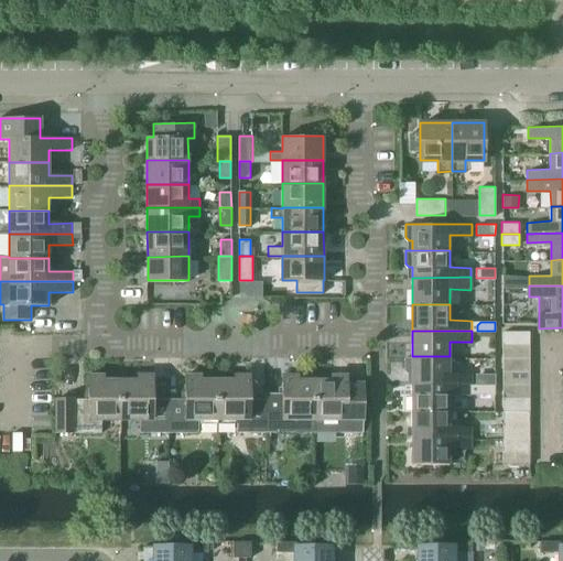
[(530,344),(530,331),(504,331),(504,344),(530,344)]
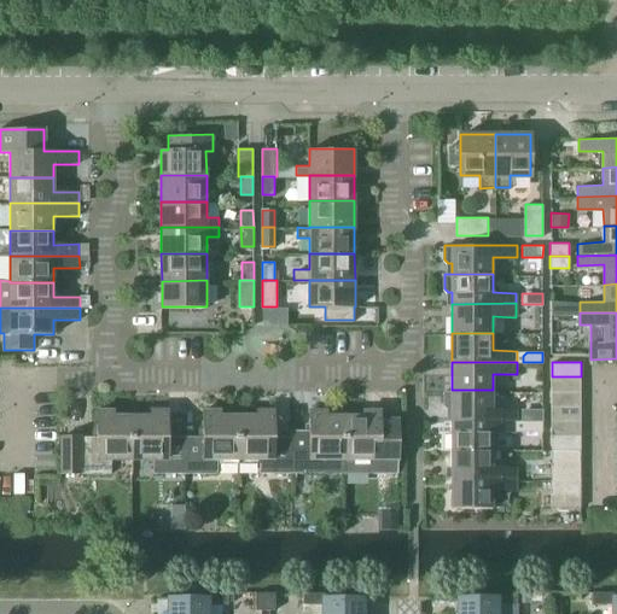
[(552,390),(581,390),(581,376),(552,376),(552,390)]
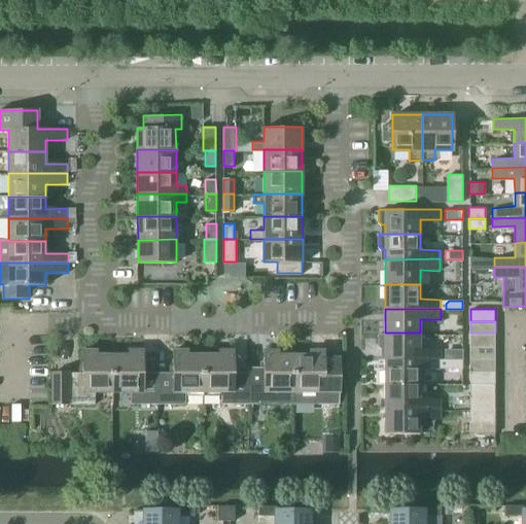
[(385,334),(378,334),(378,346),(380,348),(381,349),(385,349),(385,358),(440,358),(440,349),(420,348),(420,333),(385,333),(385,334)]
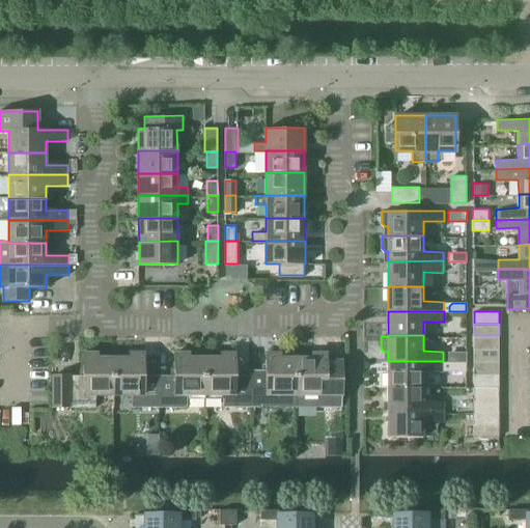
[(474,348),(499,348),(499,335),(474,335),(474,348)]
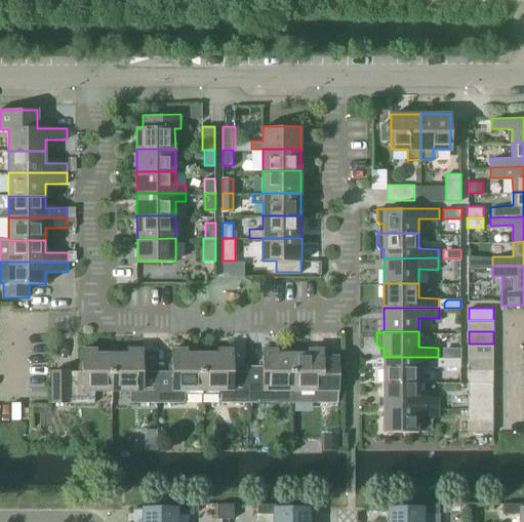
[(469,357),(493,356),(493,344),(469,344),(469,357)]
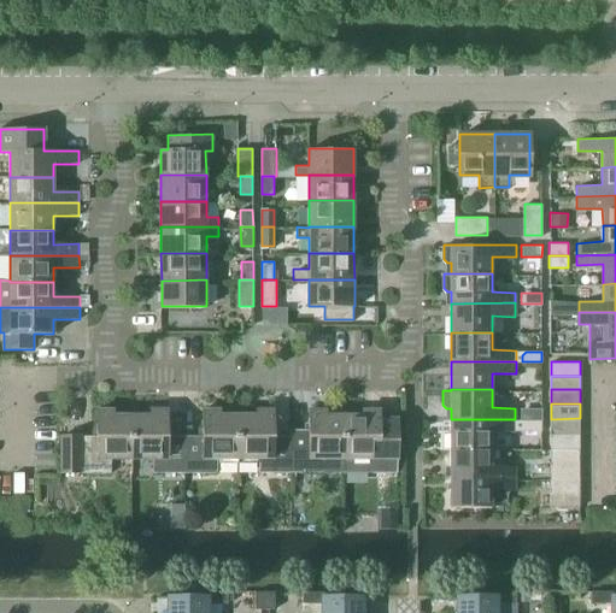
[(292,435),(292,471),(320,471),(344,471),(344,457),(345,441),(345,414),(327,414),(327,408),(310,410),(310,429),(292,429),(292,435)]
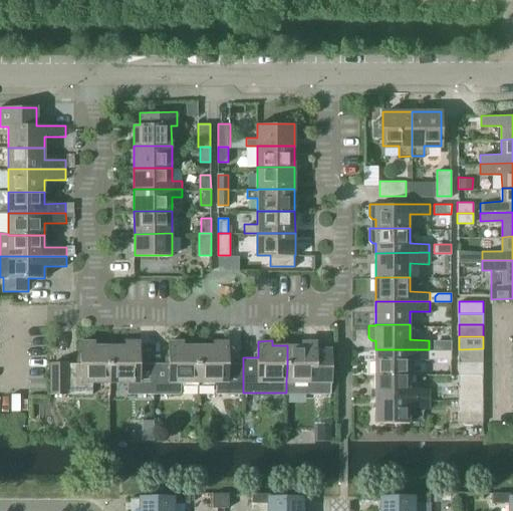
[(303,345),(287,345),(287,367),(286,380),(286,393),(307,393),(331,393),(331,357),(331,348),(316,348),(316,340),(303,340),(303,345)]
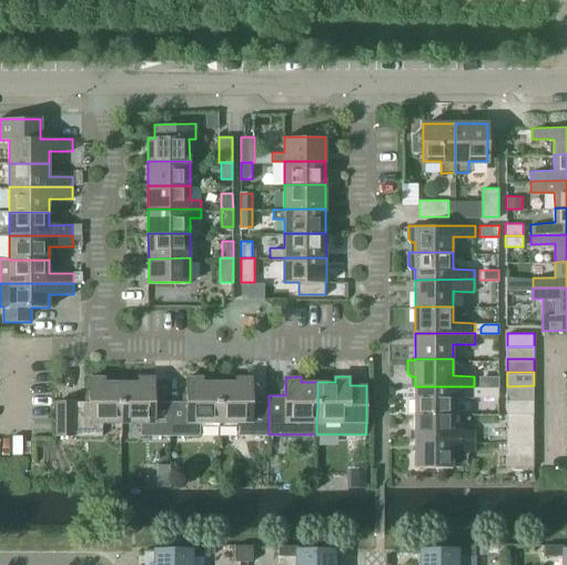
[(498,387),(498,376),(483,376),(479,380),(479,387),(498,387)]
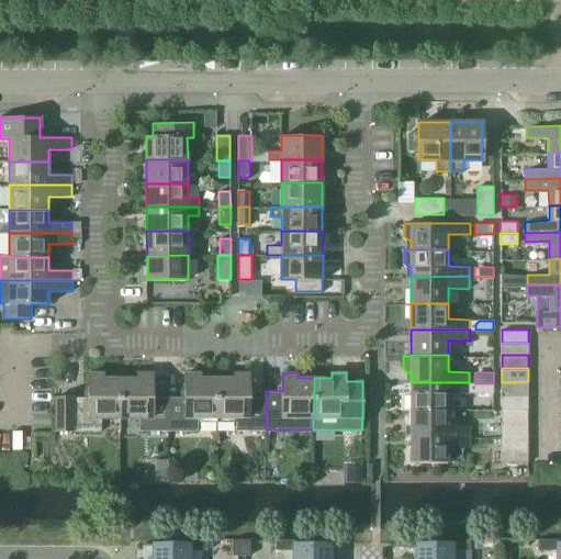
[(89,397),(56,397),(56,431),(102,431),(102,417),(120,417),(121,402),(121,379),(104,379),(104,373),(89,373),(89,397)]
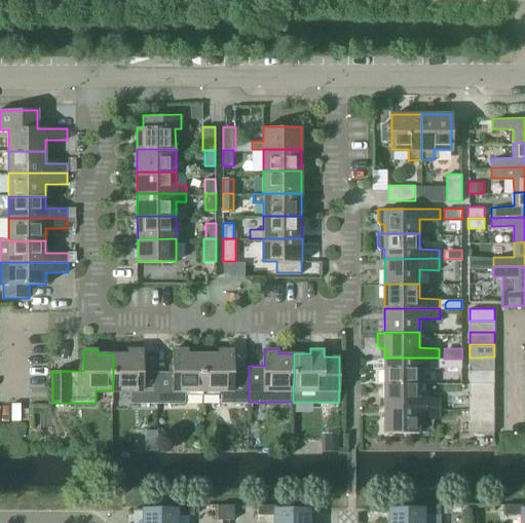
[(113,355),(113,376),(112,390),(130,390),(130,402),(157,402),(157,376),(157,371),(143,371),(143,349),(129,349),(129,355),(113,355)]
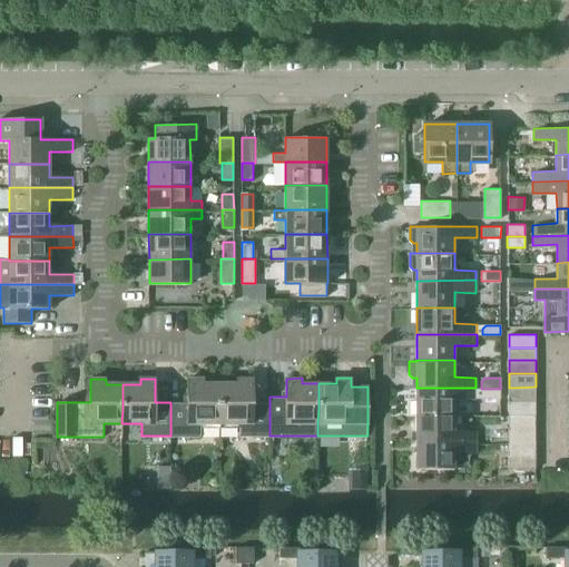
[(188,402),(170,402),(170,408),(170,436),(199,436),(199,423),(221,423),(221,408),(221,384),(204,384),(204,379),(188,379),(188,402)]
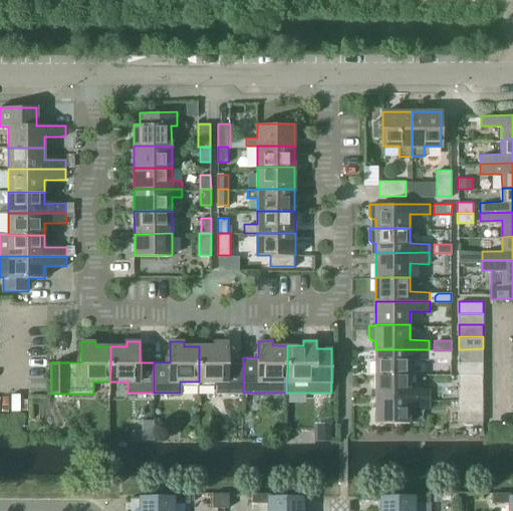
[(215,345),(199,346),(199,367),(199,381),(216,381),(216,394),(243,393),(243,362),(228,362),(228,341),(215,341),(215,345)]
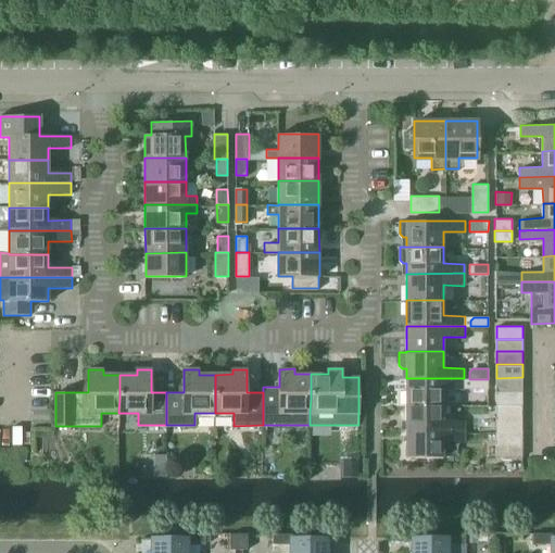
[(496,390),(522,390),(522,377),(496,378),(496,390)]
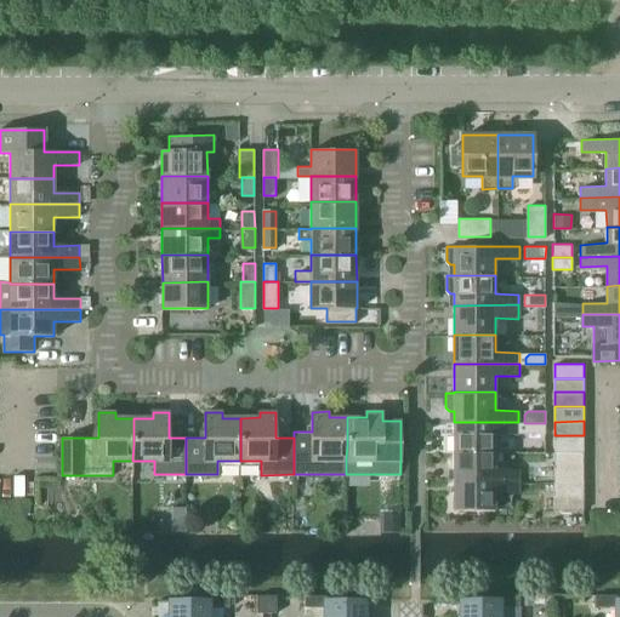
[(518,422),(454,422),(454,451),(495,451),(495,433),(518,433),(518,422)]
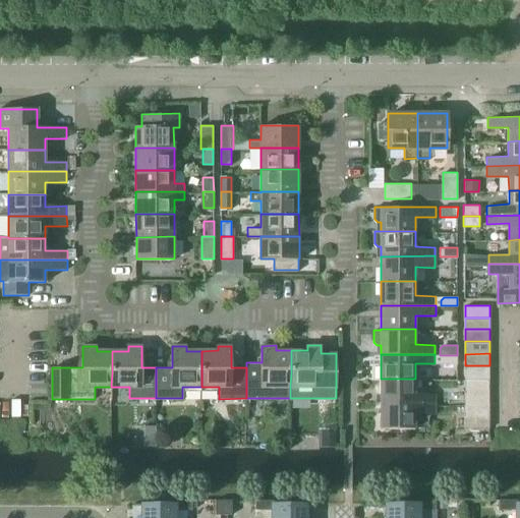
[(465,379),(489,379),(489,365),(465,365),(465,379)]
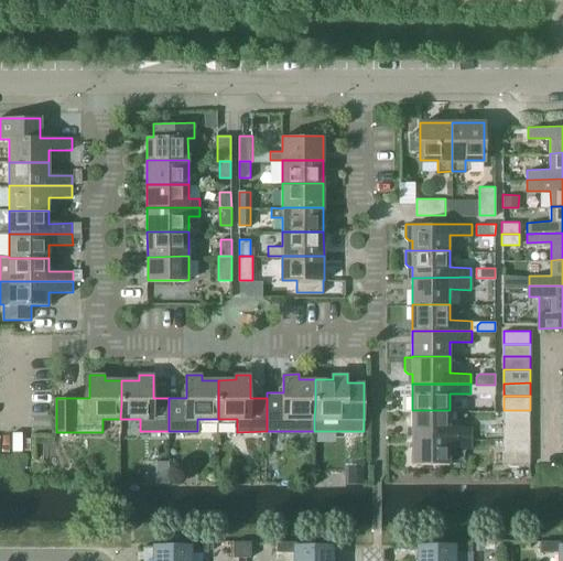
[(450,410),(412,410),(412,437),(472,437),(472,425),(450,425),(450,410)]
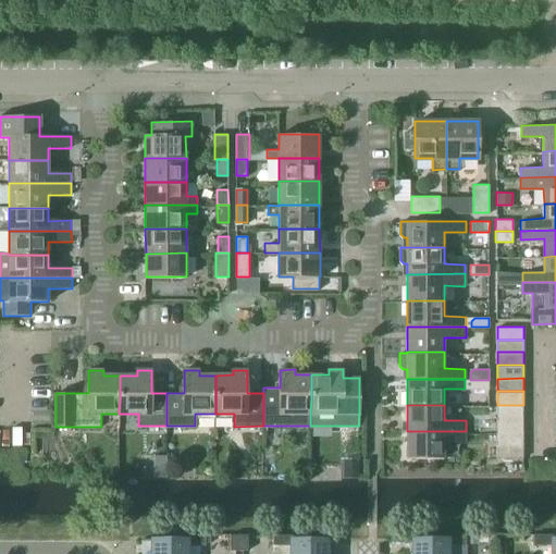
[(497,418),(523,418),(523,405),(497,405),(497,418)]
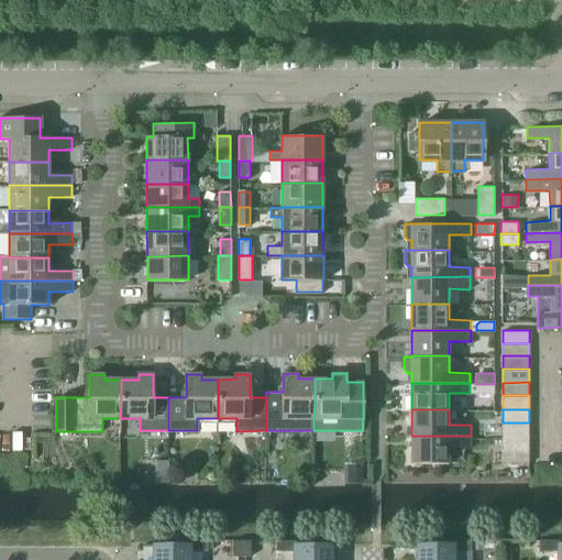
[(529,436),(529,423),(503,423),(503,436),(529,436)]
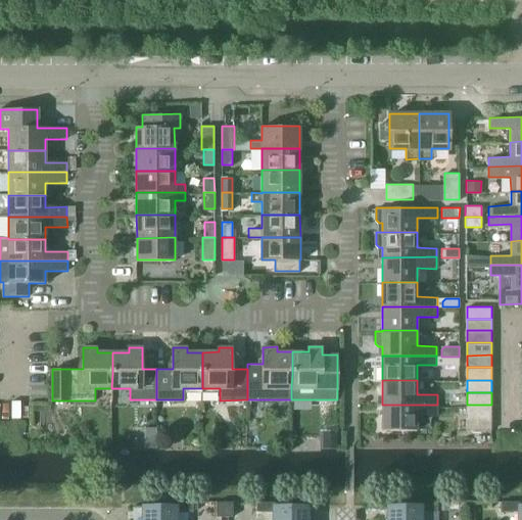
[(437,405),(382,405),(382,429),(417,429),(417,414),(437,414),(437,405)]
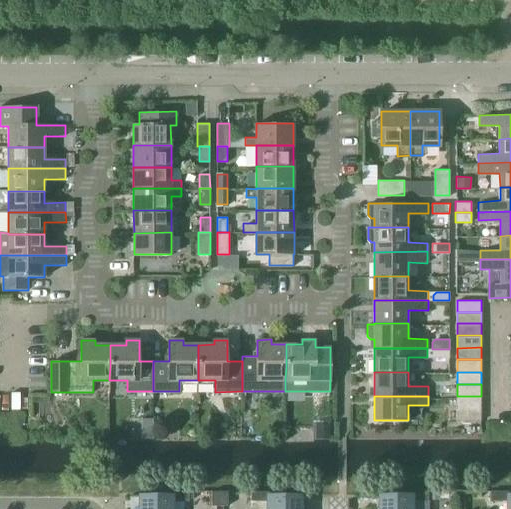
[(481,408),(481,396),(457,396),(457,408),(481,408)]
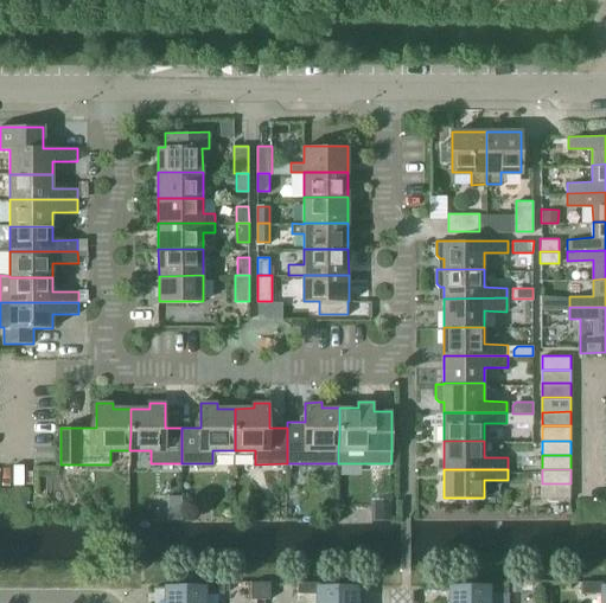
[(571,498),(571,483),(542,483),(542,498),(571,498)]
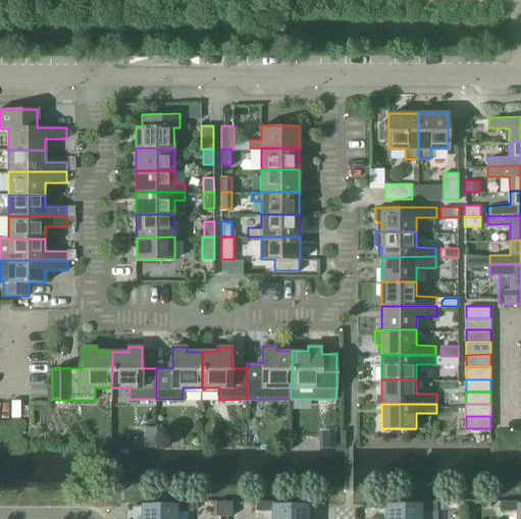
[(174,504),(143,504),(142,518),(175,518),(175,510),(193,510),(193,500),(174,500),(174,504)]
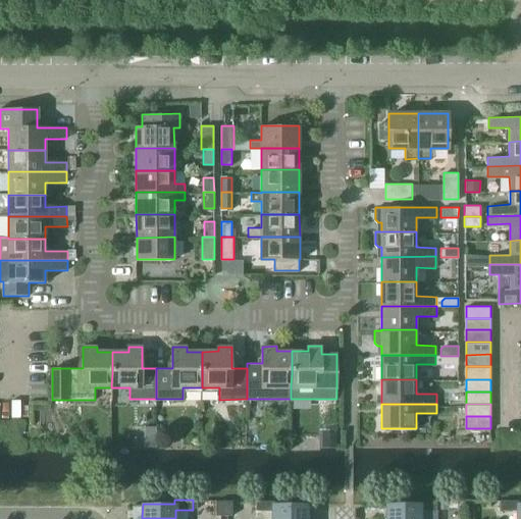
[(272,518),(306,518),(306,504),(274,504),(274,500),(256,500),(256,510),(273,510),(272,518)]
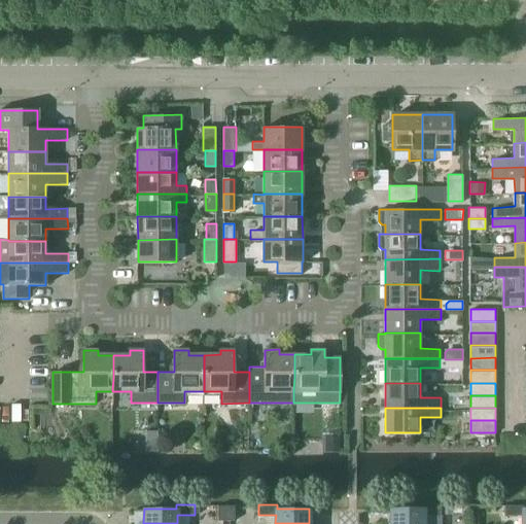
[(390,523),(424,523),(424,514),(442,514),(442,504),(423,504),(423,508),(391,508),(390,523)]
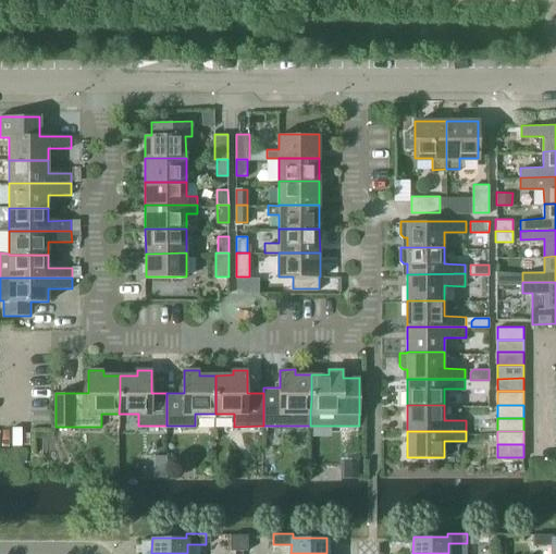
[(553,533),(533,533),(533,543),(552,543),(552,553),(555,553),(555,537),(553,537),(553,533)]
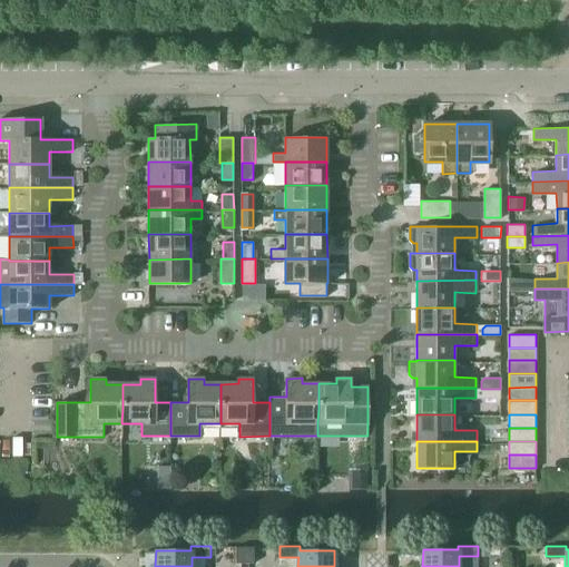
[(254,563),(254,547),(235,547),(235,561),(254,563)]
